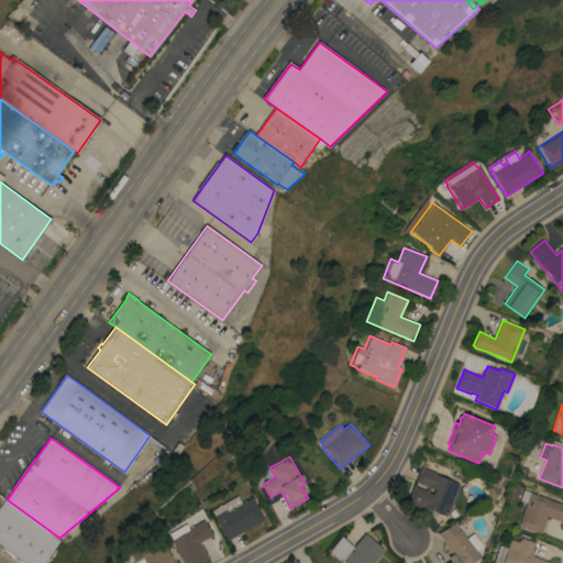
[(414,485),(427,490),(428,486),(416,482),(421,466),(428,470),(428,468),(435,472),(435,474),(460,484),(446,516),(432,510),(431,514),(423,510),(424,508),(408,500),(414,485)]
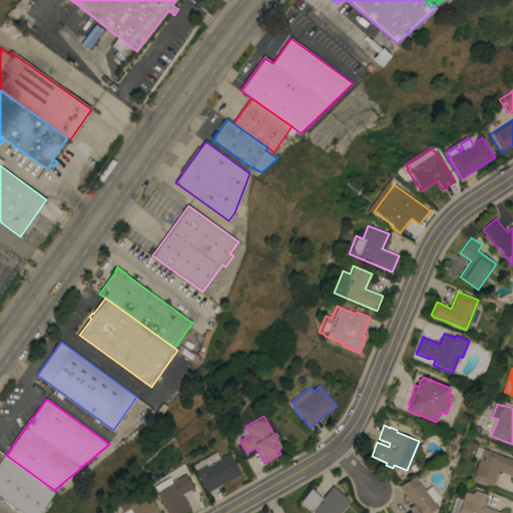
[(512,459),(512,475),(499,471),(493,486),(473,478),(481,458),(475,456),(478,446),(512,459)]
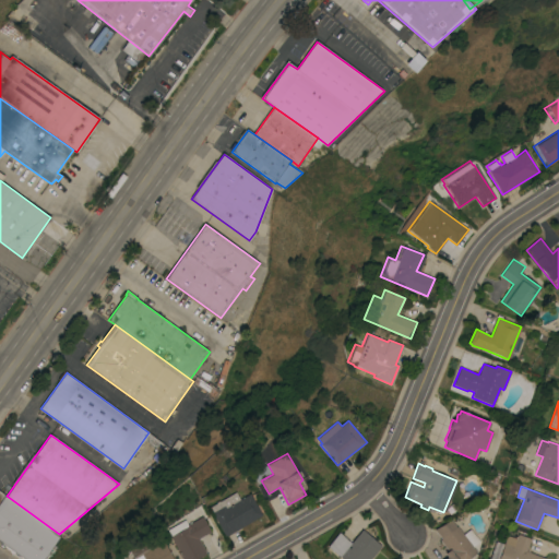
[(61,536),(45,558),(24,558),(0,540),(0,490),(7,496),(59,534),(61,536)]
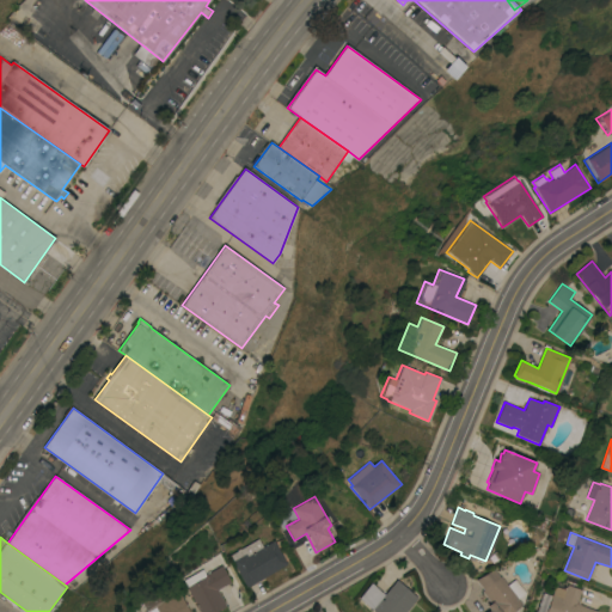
[(232,562),(233,561),(230,555),(237,551),(237,550),(239,549),(240,549),(258,538),(263,546),(274,540),(288,564),(248,588),(232,562)]
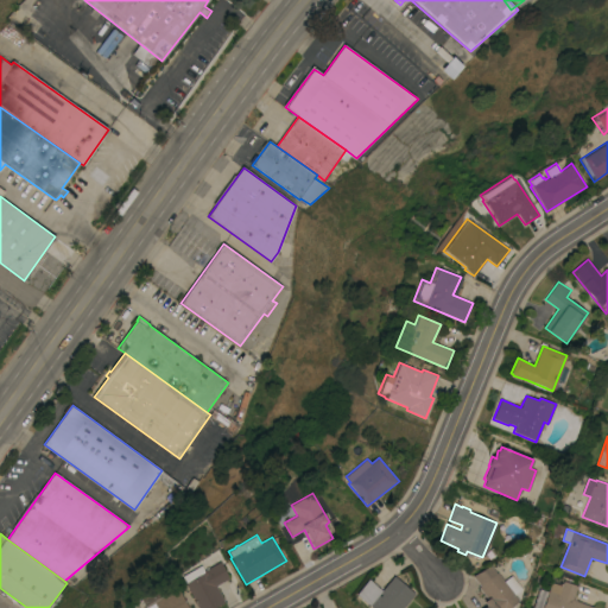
[(226,602),(214,607),(198,607),(195,601),(196,601),(194,596),(192,597),(185,583),(182,576),(201,565),(204,571),(220,562),(229,578),(216,586),(226,602)]
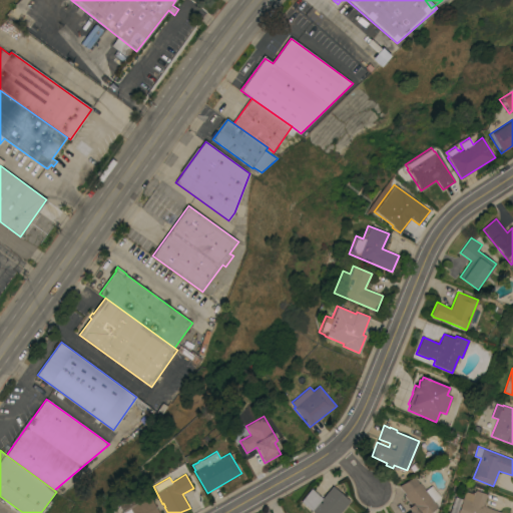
[(437,507),(429,512),(408,512),(410,512),(407,509),(410,506),(403,497),(405,495),(398,487),(414,478),(419,485),(419,484),(437,507)]
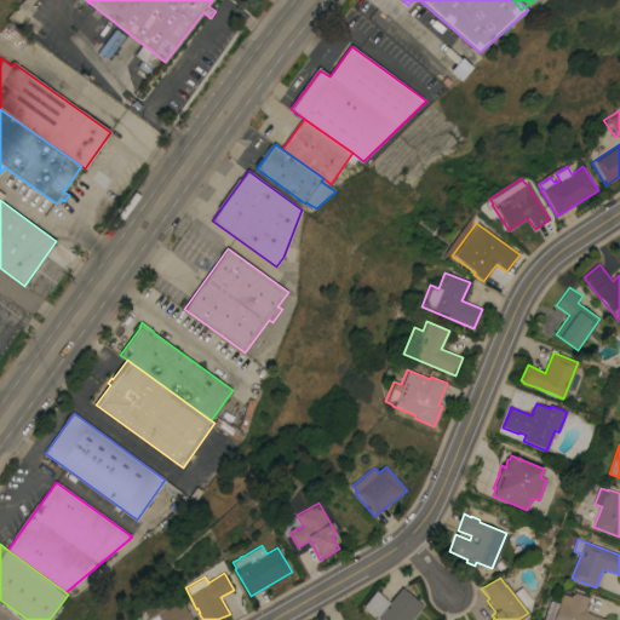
[(411,619),(379,619),(363,606),(377,591),(390,602),(402,587),(424,606),(411,619)]
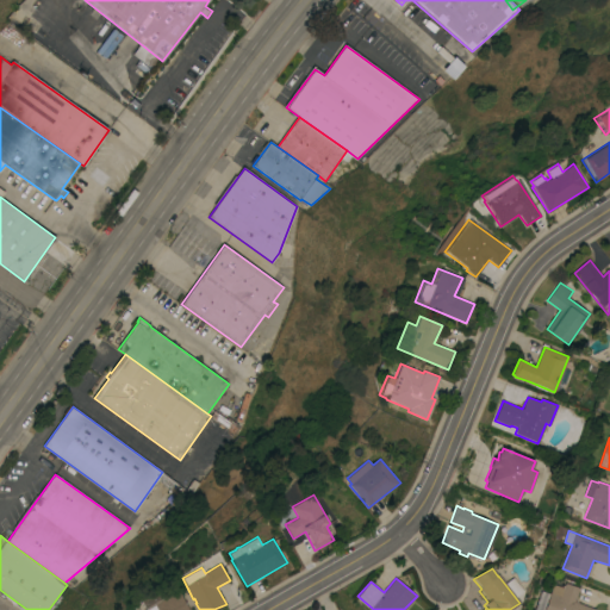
[(542,609),(553,584),(562,587),(565,583),(578,587),(574,597),(577,603),(596,609),(595,609),(542,609)]
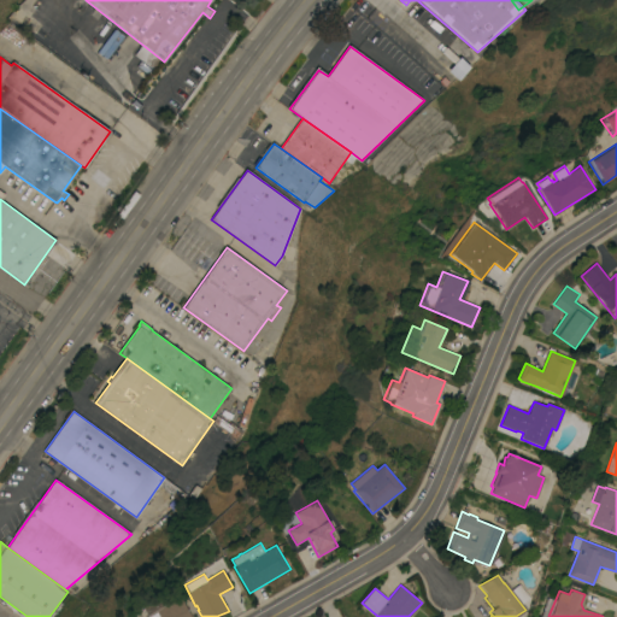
[(146,616),(141,607),(163,595),(168,604),(180,597),(191,616),(146,616)]
